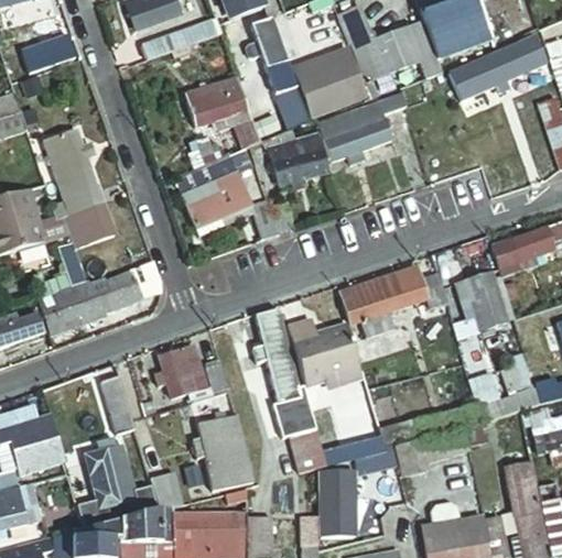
[(125,0),(136,30),(180,14),(173,0),(125,0)]
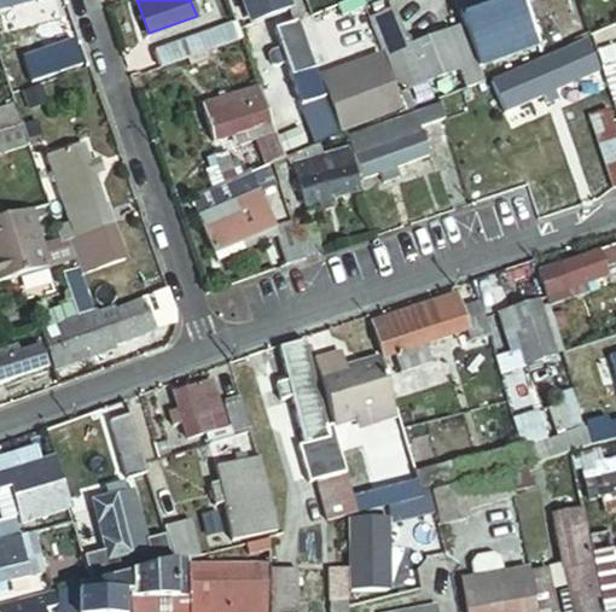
[(290,1),(290,0),(256,0),(261,12),(290,1)]
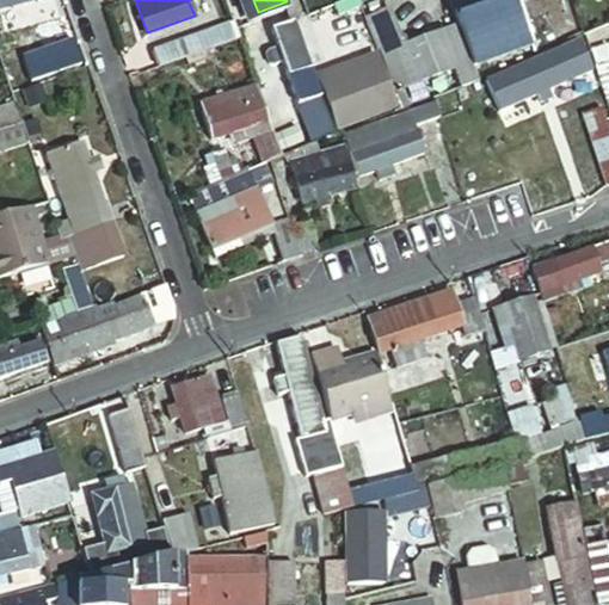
[(345,0),(336,4),(339,14),(362,6),(360,0),(345,0)]
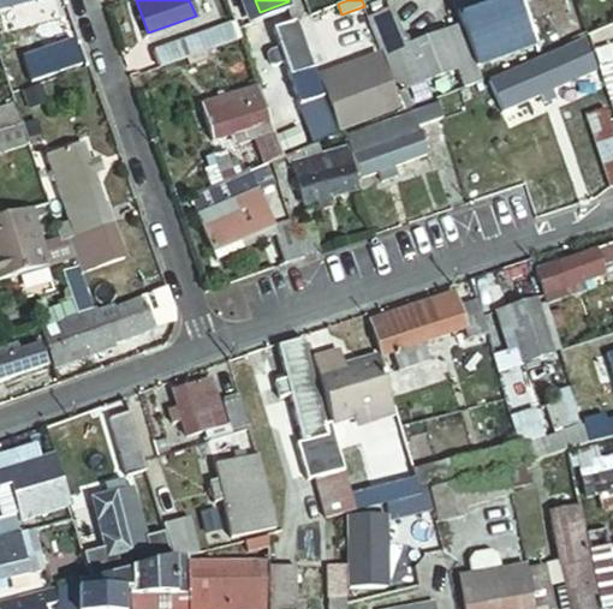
[(533,43),(518,0),(498,0),(462,12),(477,63),(533,43)]
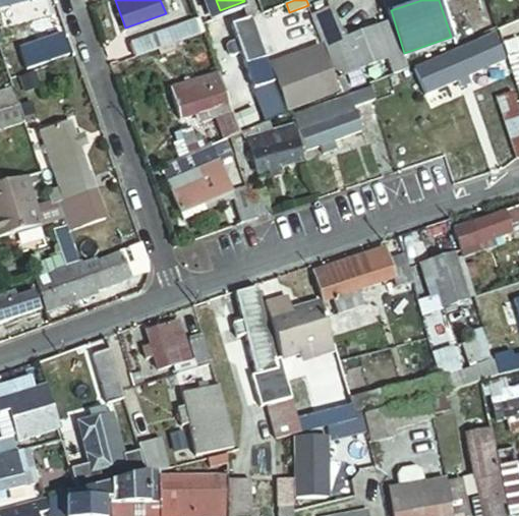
[(511,4),(495,11),(499,21),(515,15),(511,4)]
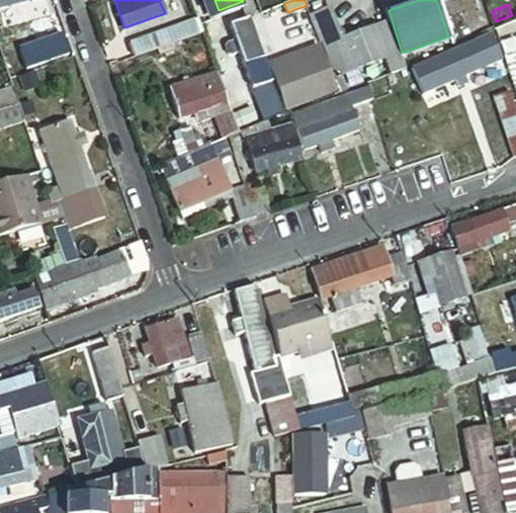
[(403,62),(388,20),(338,39),(336,32),(334,32),(325,9),(311,15),(319,38),(322,36),(335,72),(333,73),(338,88),(346,85),(340,70),(384,54),(390,68),(403,62)]
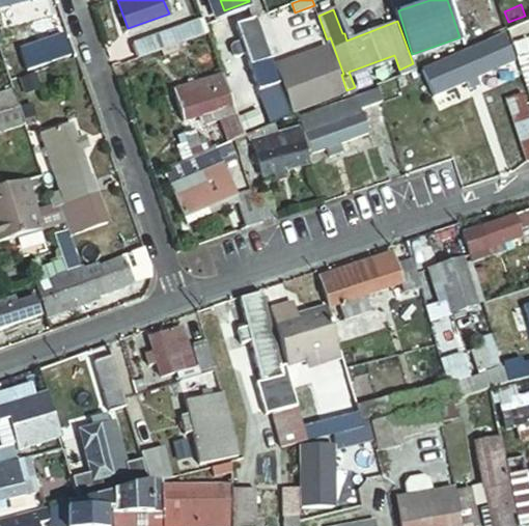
[(0,28),(9,25),(5,14),(1,15),(0,10),(0,28)]
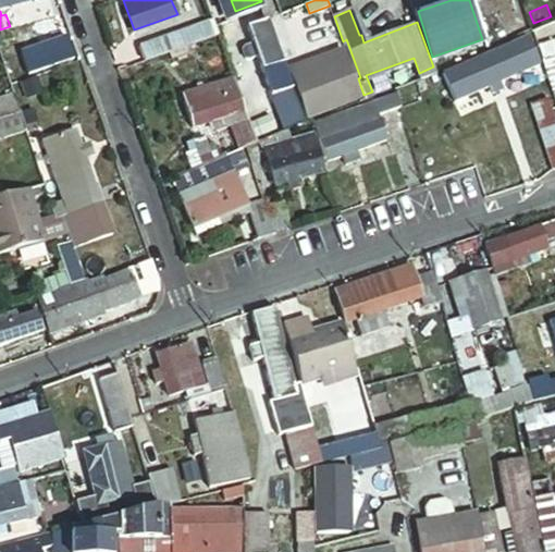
[(258,53),(284,127),(305,119),(267,17),(267,16),(247,24),(253,39),(246,41),(243,46),(246,56),(250,57),(258,53)]
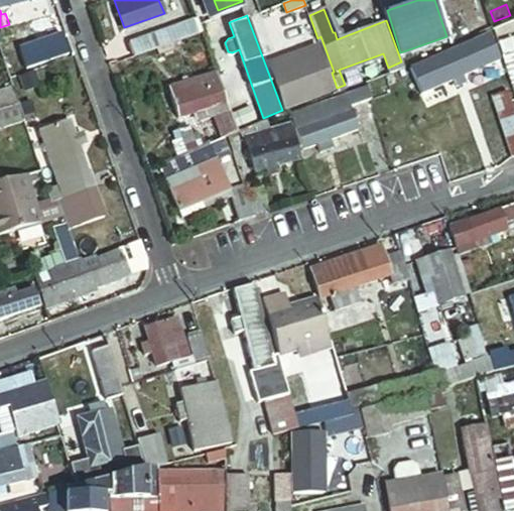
[(129,40),(134,53),(197,30),(193,16),(129,40)]
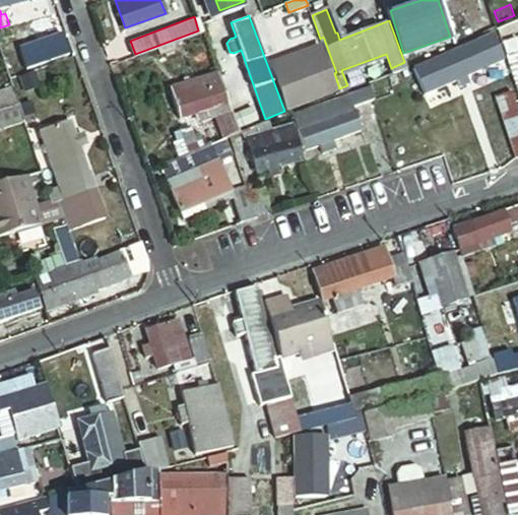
[(489,27),(444,48),(446,53),(412,66),(417,81),(449,69),(461,64),(497,45),(489,27)]
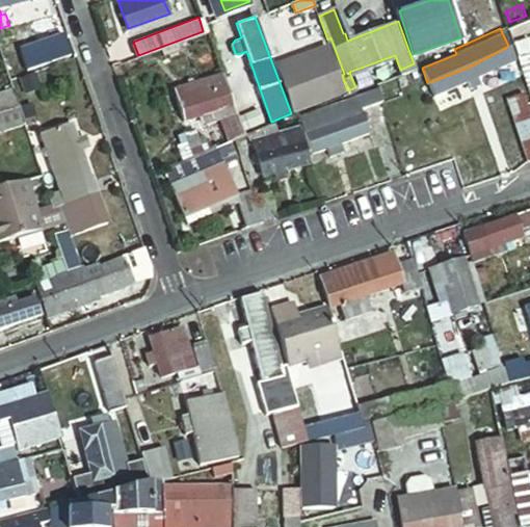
[(527,82),(529,80),(529,36),(528,37),(524,28),(511,32),(527,82)]
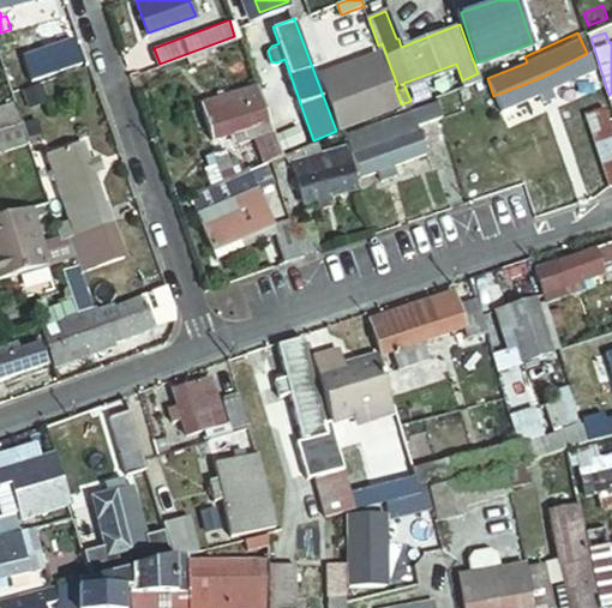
[(376,52),(318,73),(339,131),(396,107),(376,52)]
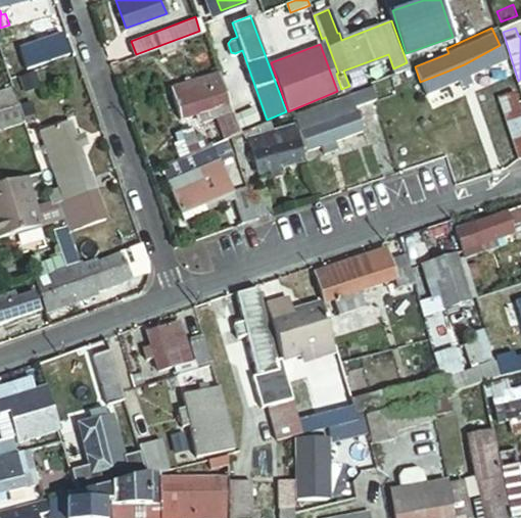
[(464,64),(452,69),(456,79),(468,74),(464,64)]
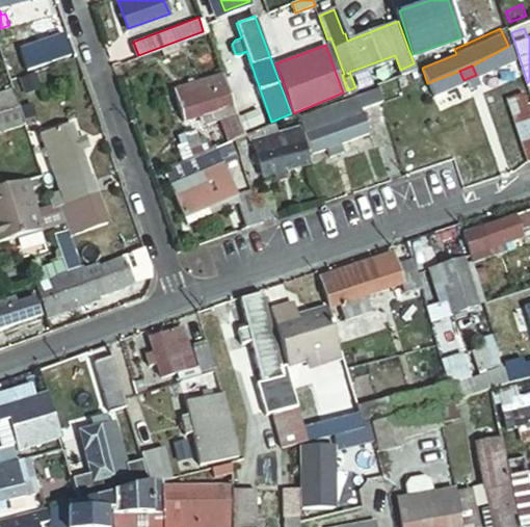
[(233,104),(221,71),(174,86),(185,121),(201,114),(210,111),(212,117),(223,114),(221,108),(233,104)]
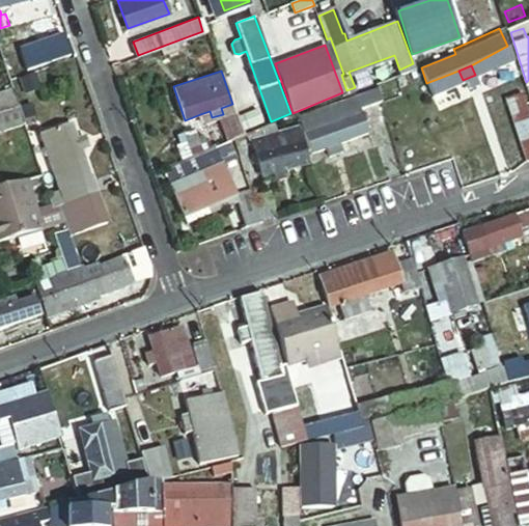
[(0,108),(18,104),(12,85),(0,88),(0,108)]
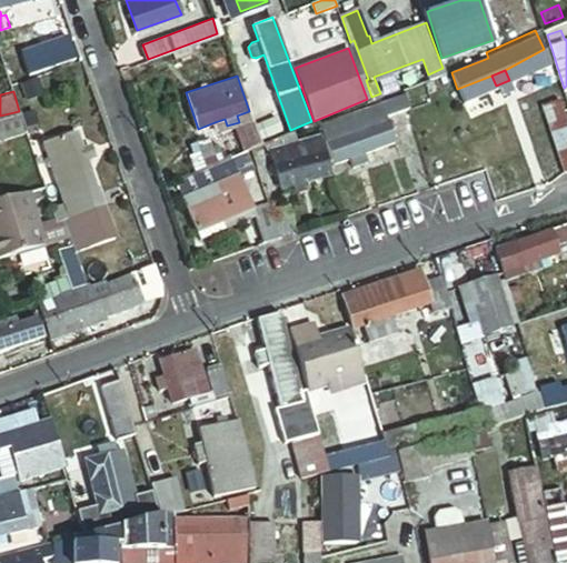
[(408,106),(404,92),(388,98),(393,111),(408,106)]
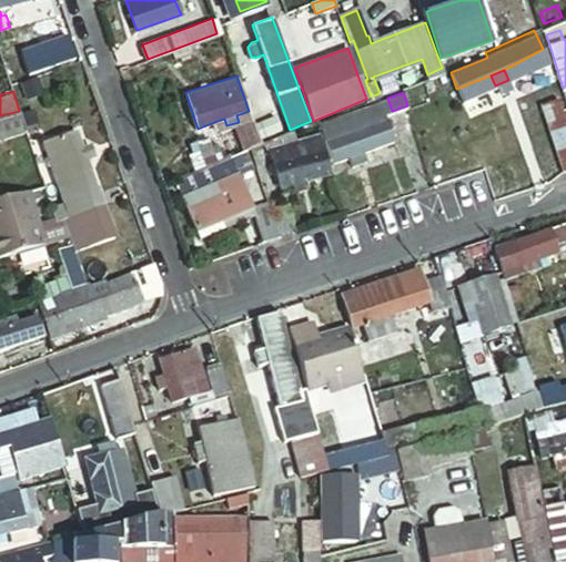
[(541,103),(562,170),(565,167),(565,121),(558,96),(541,103)]
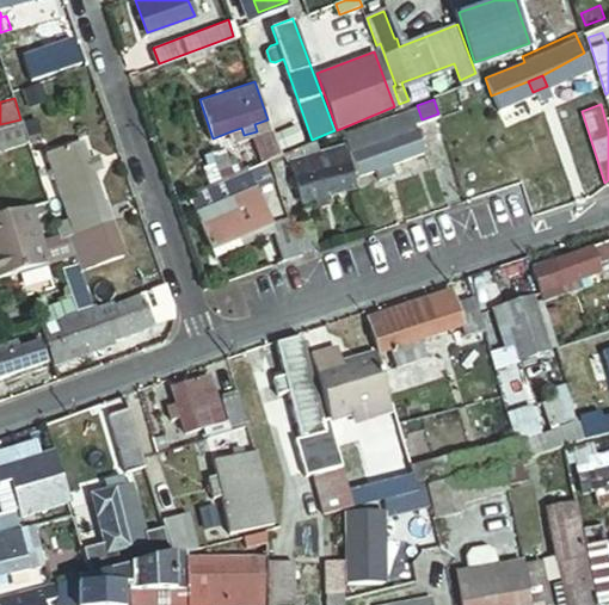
[(344,130),(358,172),(375,166),(379,174),(394,170),(391,161),(424,149),(414,122),(422,119),(417,105),(344,130)]
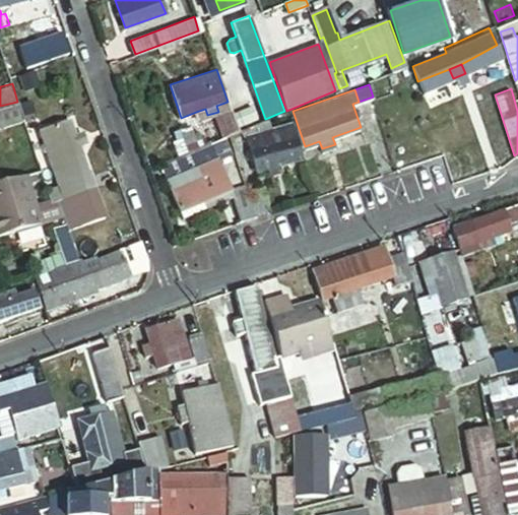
[(0,125),(23,119),(17,102),(0,106),(0,125)]
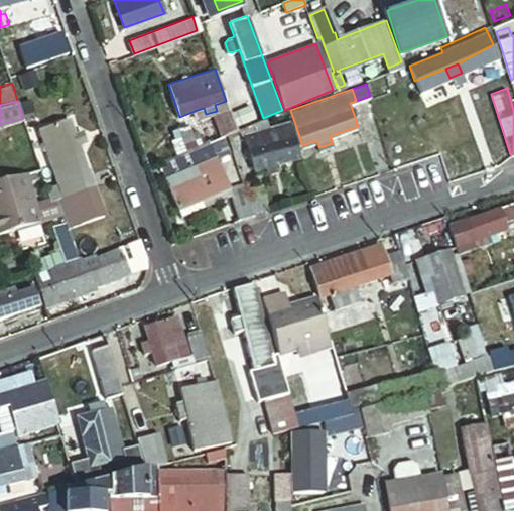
[(204,108),(195,111),(198,119),(207,116),(206,114),(204,108)]
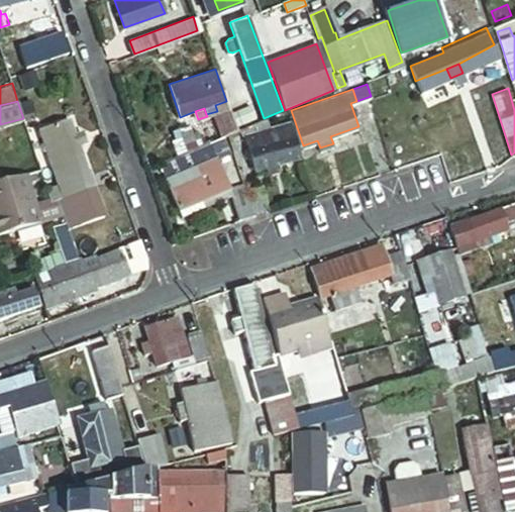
[(236,129),(229,110),(213,116),(220,136),(226,133),(236,129)]
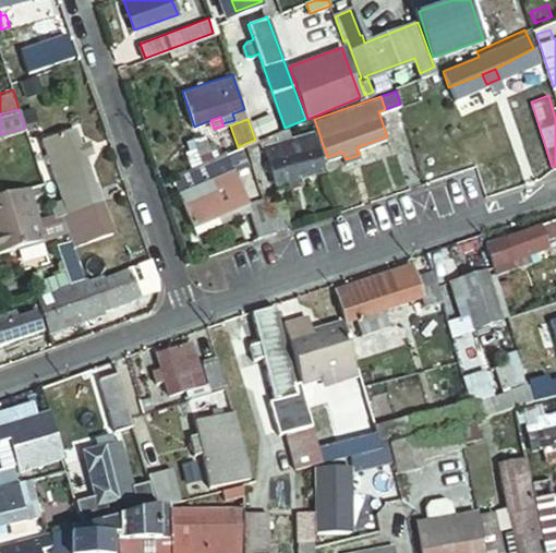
[(75,127),(44,139),(61,191),(74,187),(94,180),(84,154),(81,144),(75,127)]
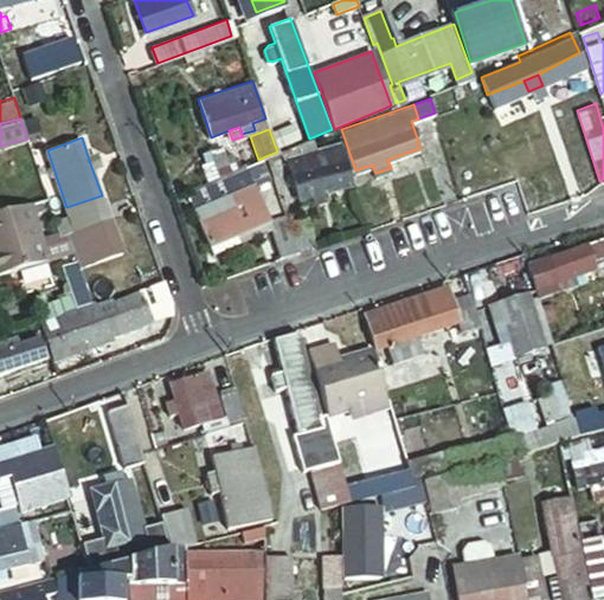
[(300,197),(306,195),(308,204),(322,199),(320,191),(351,182),(339,143),(289,156),(300,197)]
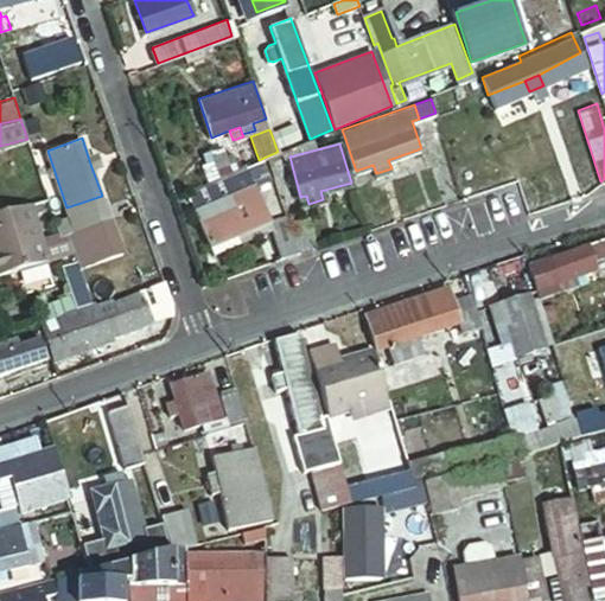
[(229,167),(222,146),(211,149),(220,172),(229,167)]
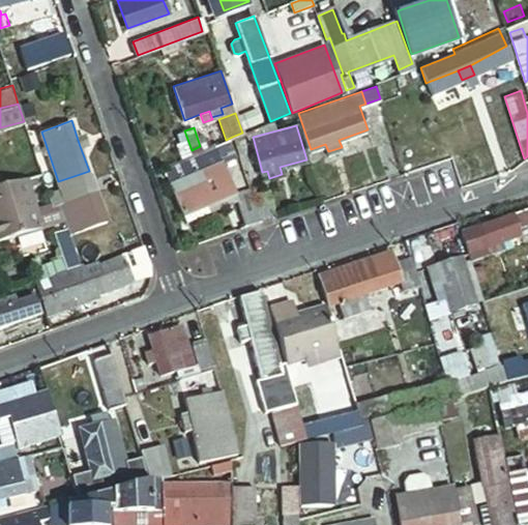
[(77,137),(80,146),(89,143),(86,134),(77,137)]
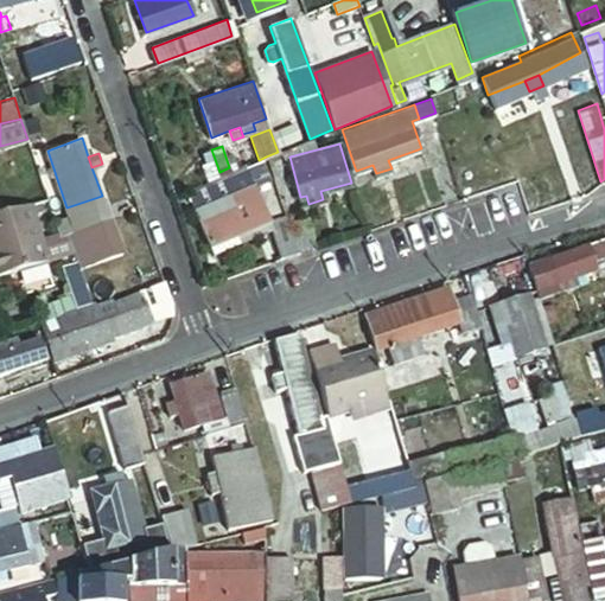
[(189,191),(214,254),(241,243),(236,232),(268,221),(267,217),(254,184),(273,177),(266,157),(259,160),(237,168),(240,176),(215,185),(214,181),(189,191)]
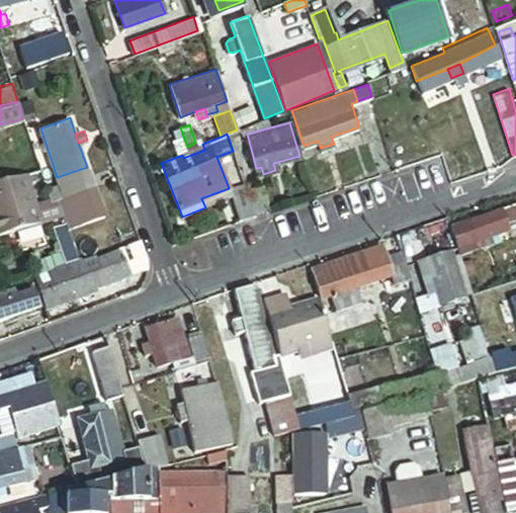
[(70,178),(88,172),(87,167),(69,173),(70,178)]
